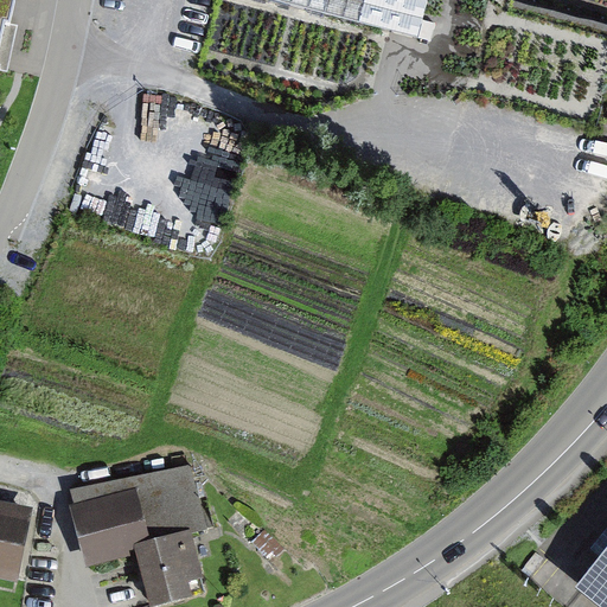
[(0,0),(0,56),(12,0),(0,0)]
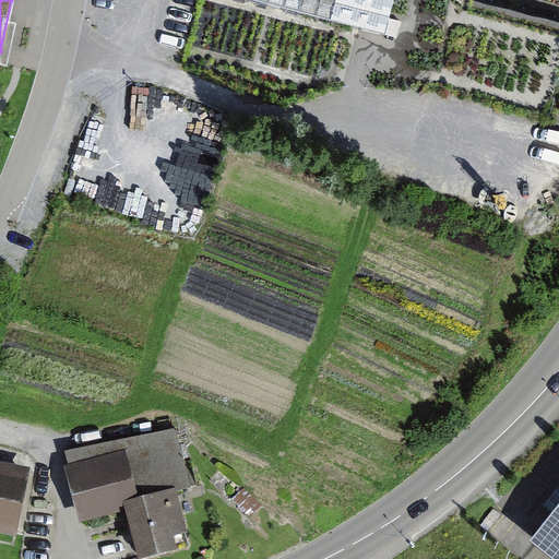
[(191,488),(176,429),(64,451),(83,516),(126,506),(176,492),(191,488)]
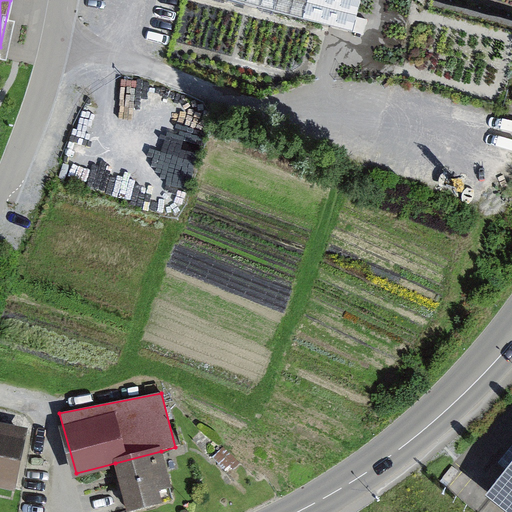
[(0,488),(16,492),(28,428),(0,422),(0,488)]
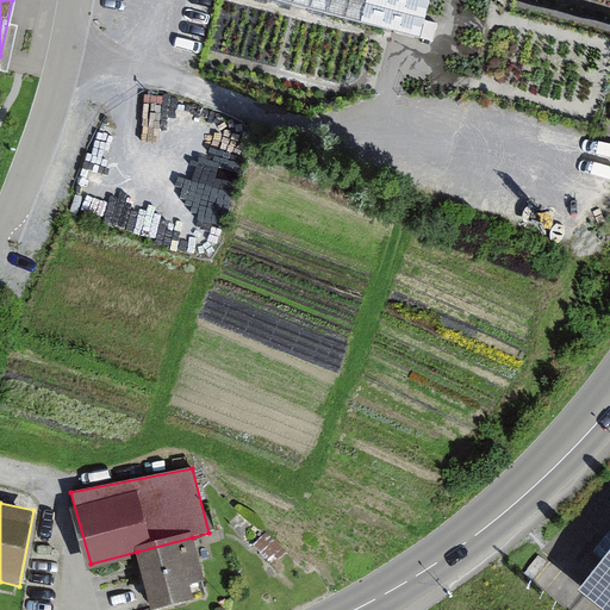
[(153,609),(207,596),(192,537),(137,552),(153,609)]
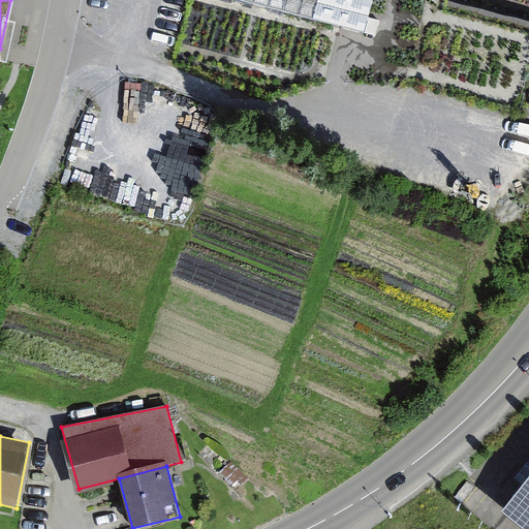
[(528,528),(528,474),(496,518),(509,528),(528,528)]
